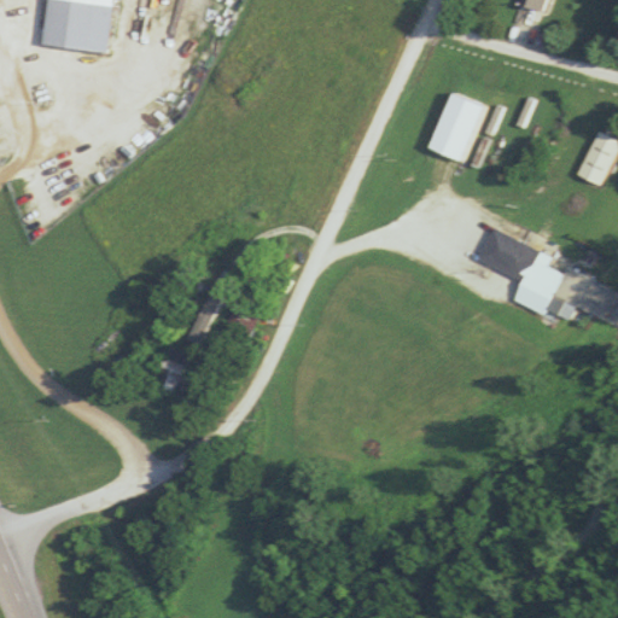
[(50,0),(50,1),(114,10),(114,0),(50,0)]
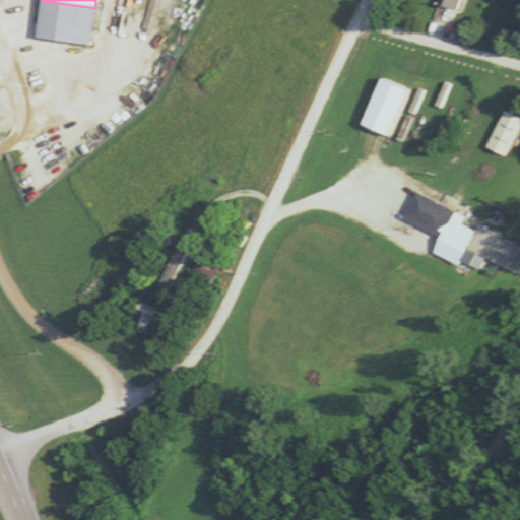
[(457,0),(433,0),(432,5),(453,12),(457,0)]
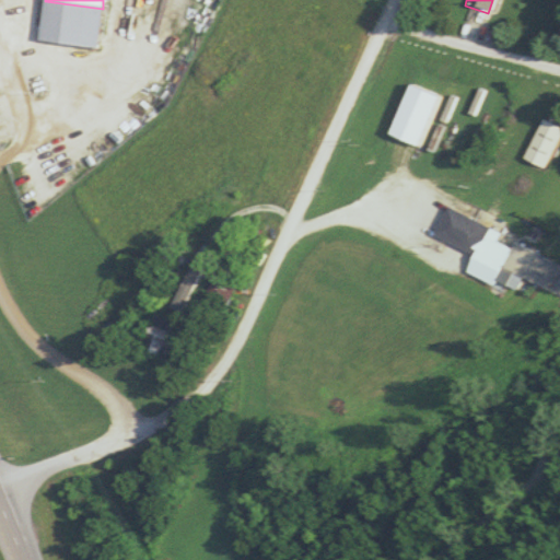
[(416,149),(438,98),(409,86),(387,136),(416,149)]
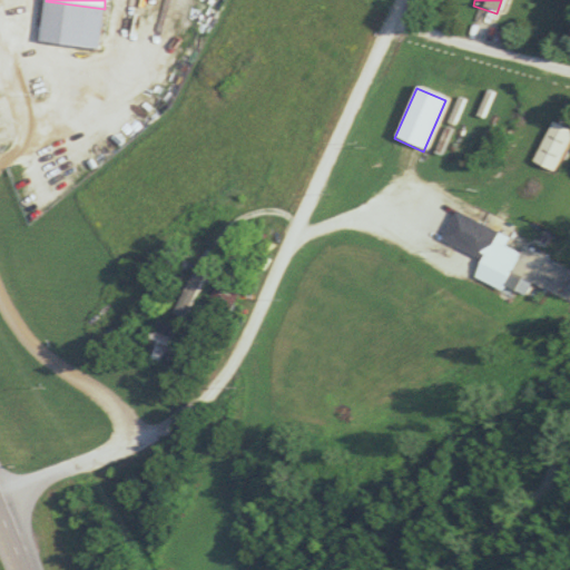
[(551,174),(569,134),(549,124),(530,164),(551,174)]
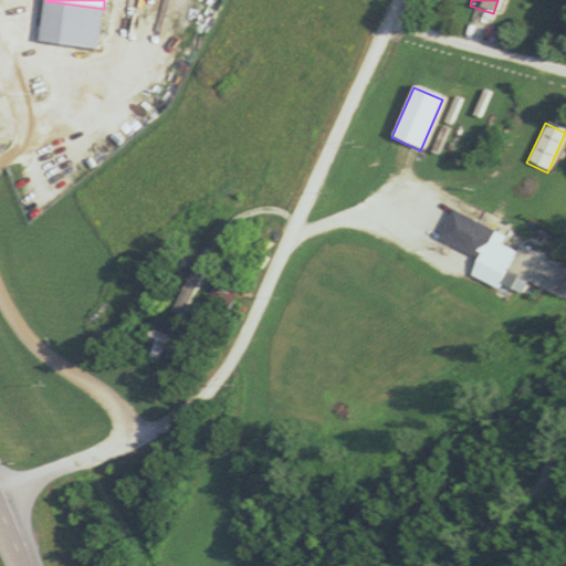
[(480,261),(492,231),(449,212),(437,242),(480,261)]
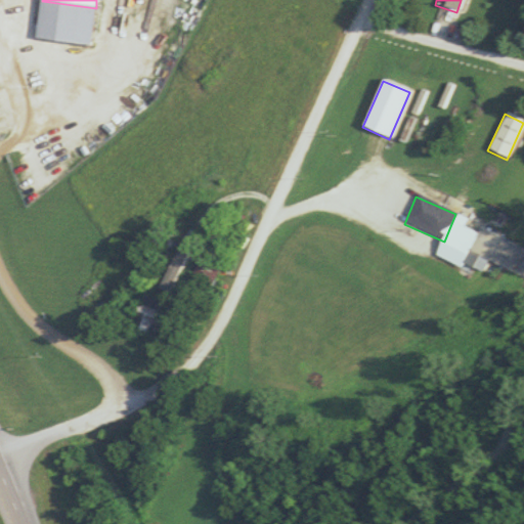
[(523,262),(523,252),(477,229),(460,265),(478,274),(485,259),(518,275),(523,262)]
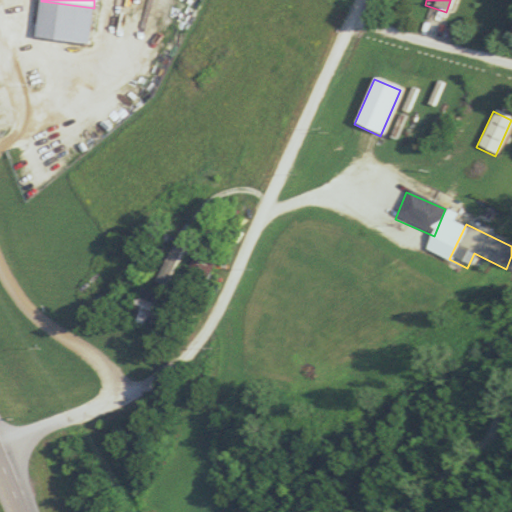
[(186,273),(208,280),(216,253),(194,246),(186,273)]
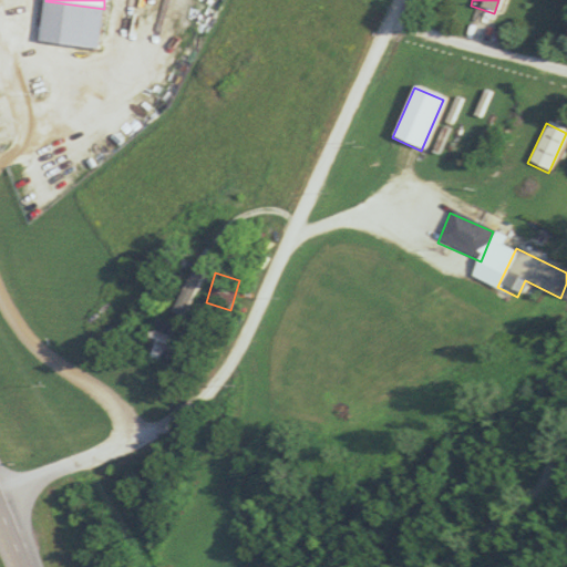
[(140,352),(164,363),(178,330),(154,320),(140,352)]
